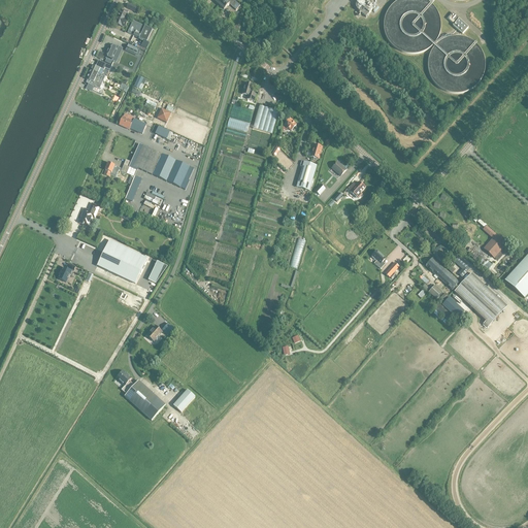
[(223,0),(219,5),(224,9),(229,4),(232,7),(236,3),(233,0),(223,0)]
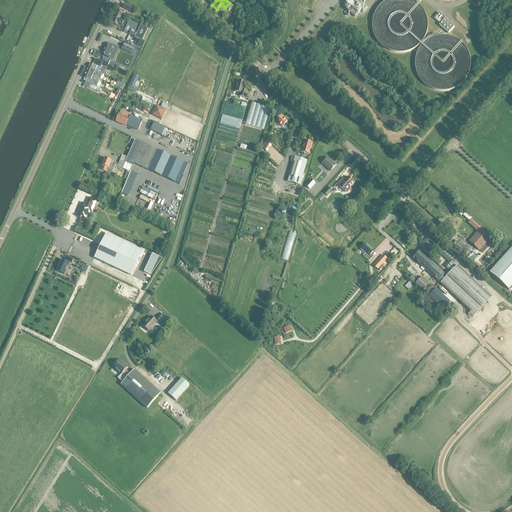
[(345,0),(345,5),(345,6),(345,7),(345,8),(346,9),(349,12),(351,14),(355,17),(358,14),(364,7),(366,0),(365,0),(345,0)]
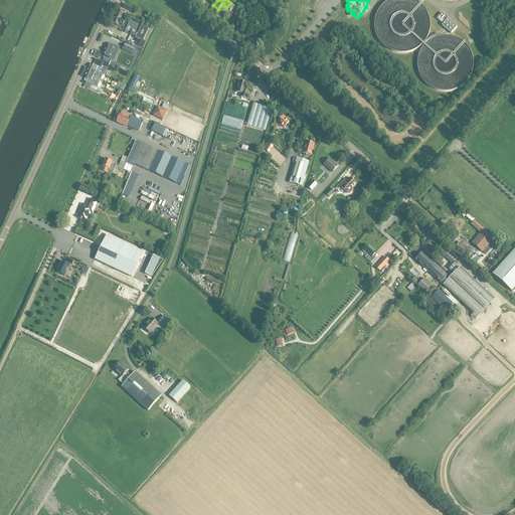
[(124,14),(118,11),(117,15),(116,15),(112,23),(119,26),(119,25),(122,27),(125,20),(122,19),(124,14)]
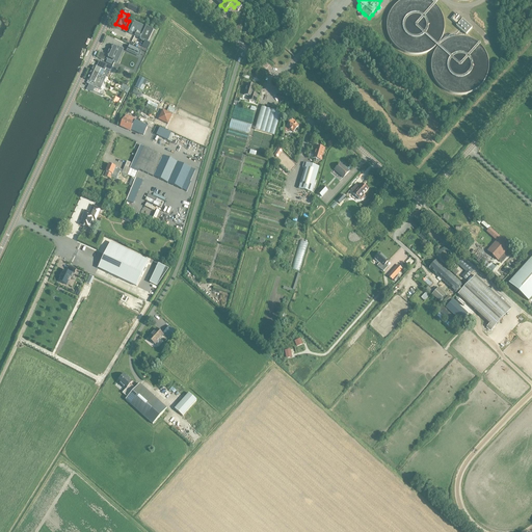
[(456,14),(451,19),(456,24),(461,19),(456,14)]
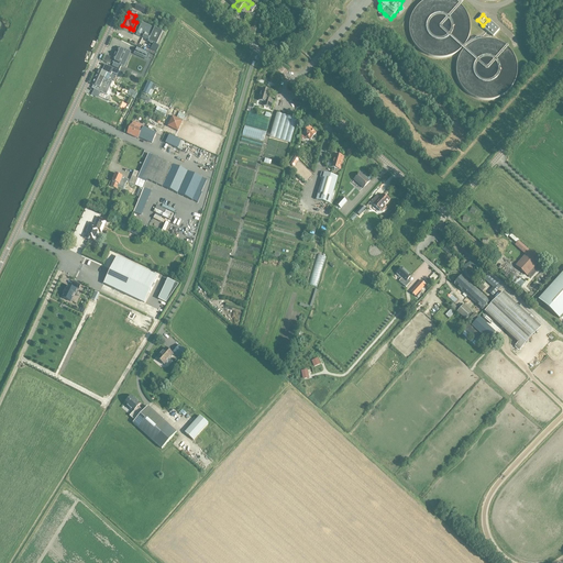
[(484,26),(483,28),(485,30),(493,36),(499,30),(489,20),(484,26)]
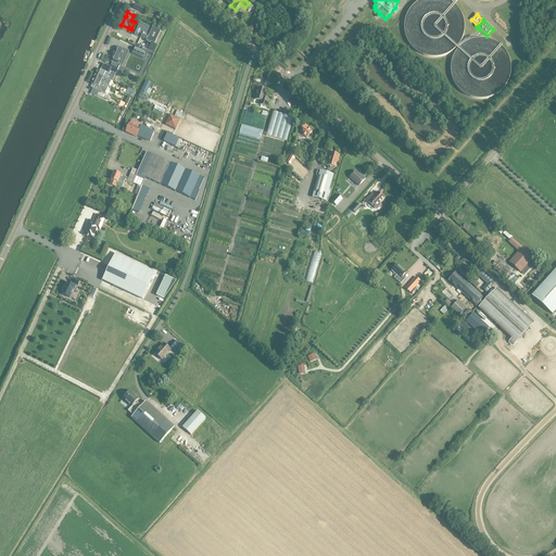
[(147,40),(151,42),(155,45),(161,32),(140,23),(135,35),(147,40)]
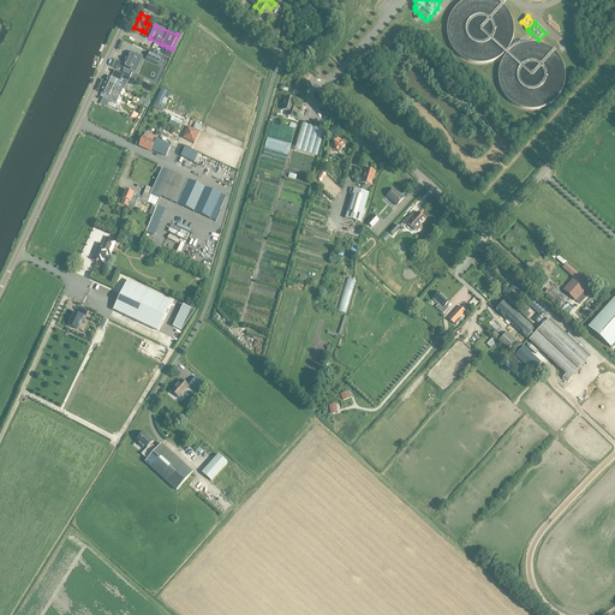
[(168,60),(169,58),(156,52),(156,51),(153,49),(150,52),(168,60)]
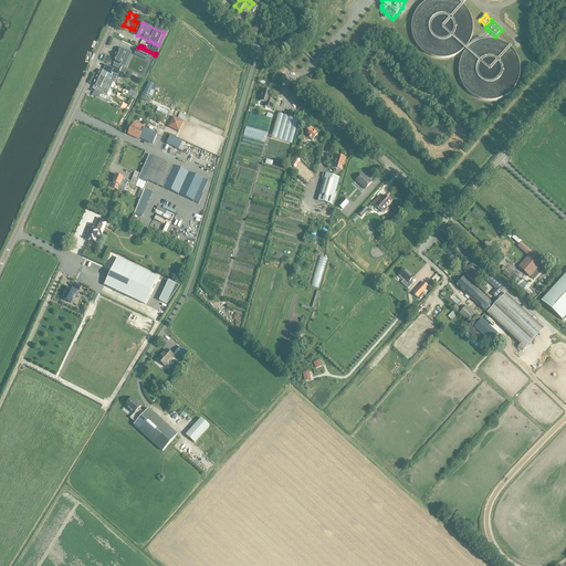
[(114,63),(121,66),(128,52),(121,49),(118,54),(117,53),(116,58),(114,63)]
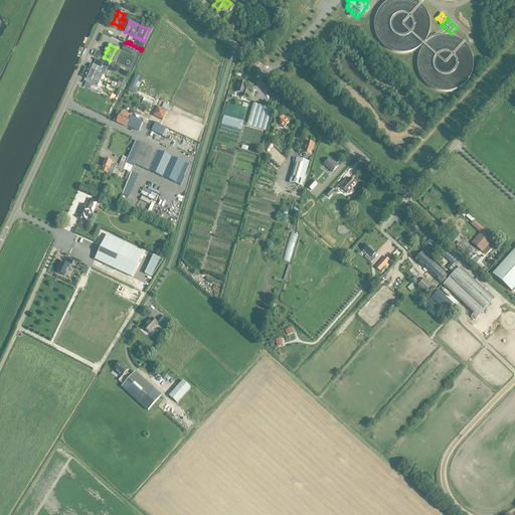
[(134,52),(136,49),(126,44),(124,48),(134,52)]
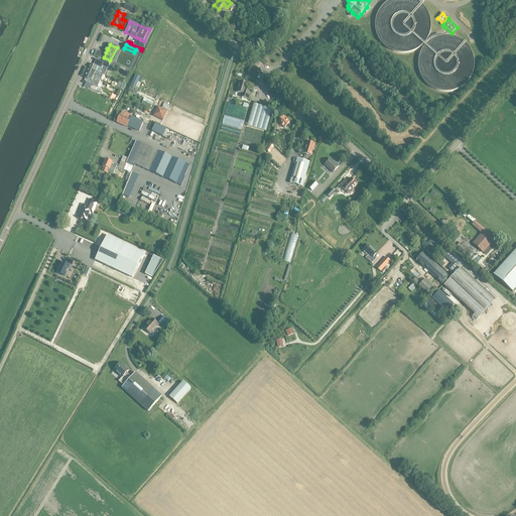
[(95,55),(101,58),(103,52),(97,50),(95,55)]
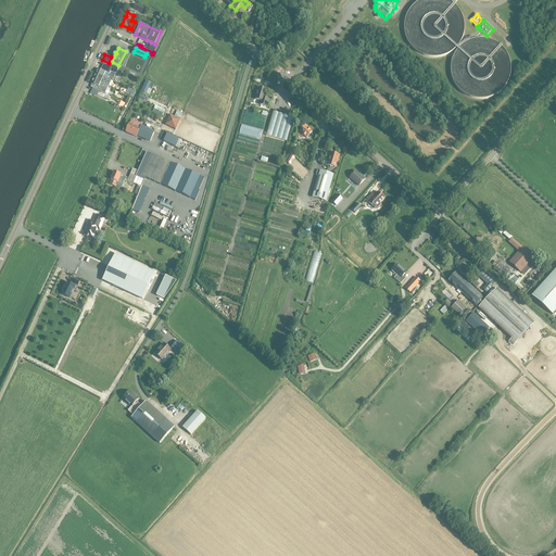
[(110,72),(111,72),(108,70),(106,70),(102,67),(101,71),(99,70),(96,74),(103,77),(106,79),(109,74),(110,72)]
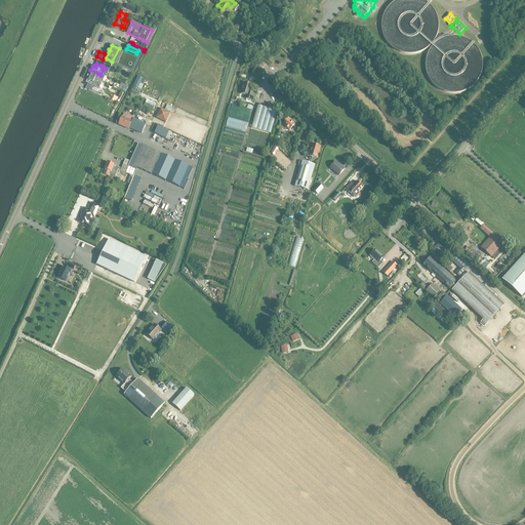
[(105,77),(101,75),(97,73),(90,70),(89,73),(88,75),(101,81),(103,82),(105,77)]
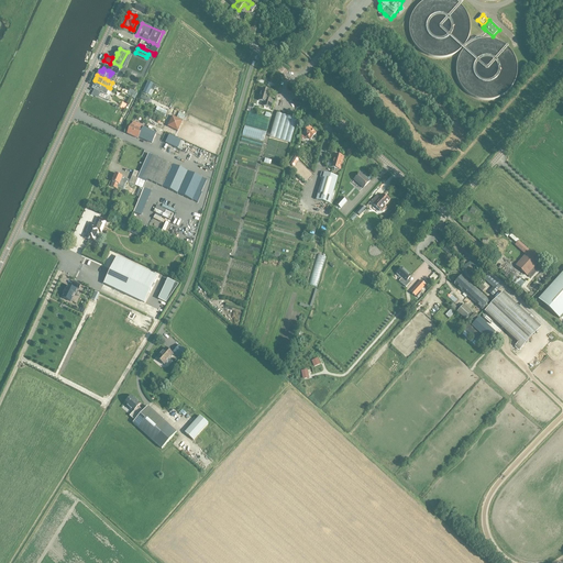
[(107,96),(110,88),(108,87),(95,80),(92,85),(96,87),(95,89),(100,92),(107,96)]
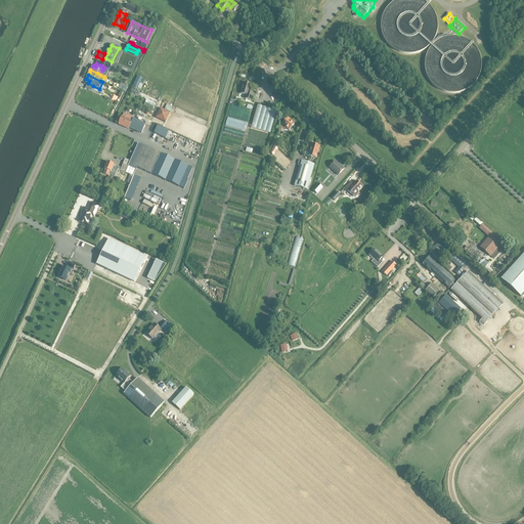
[(141,82),(143,83),(145,79),(138,76),(133,86),(138,88),(141,82)]
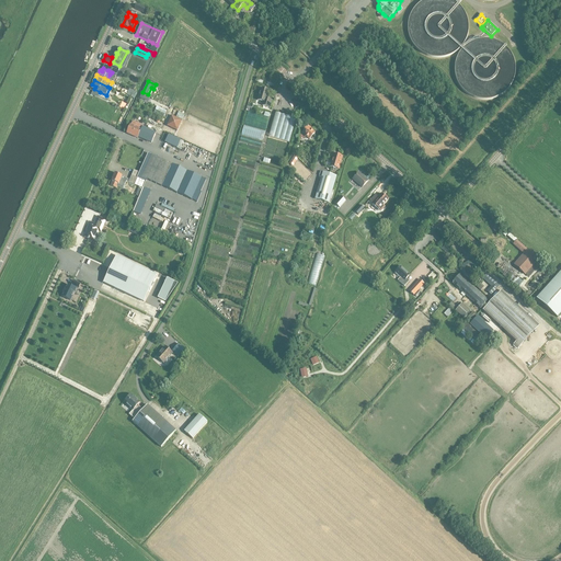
[(270,91),(261,89),(258,100),(263,102),(262,105),(270,107),(272,101),(267,99),(270,91)]
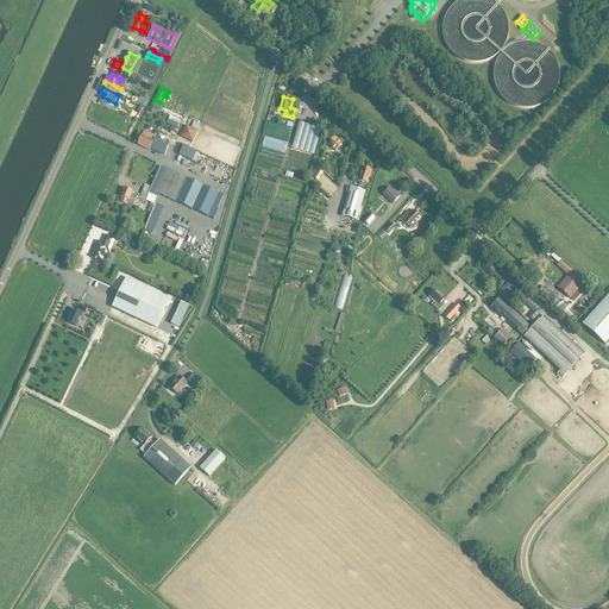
[(168,121),(179,126),(181,119),(170,115),(168,121)]
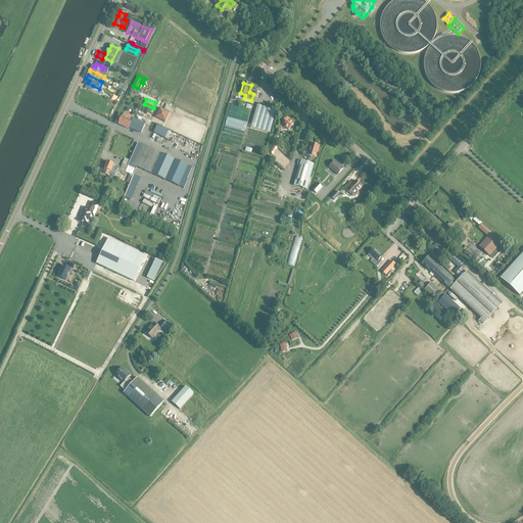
[(256,105),(251,128),(270,132),(276,109),(256,105)]
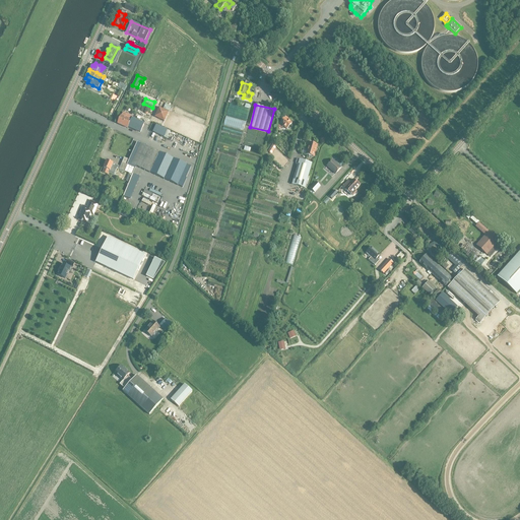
[(165,122),(169,112),(159,107),(154,117),(165,122)]
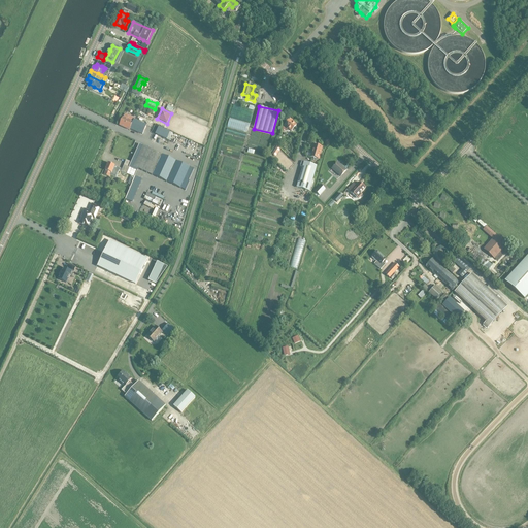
[(146,126),(142,124),(137,122),(134,120),(125,116),(124,119),(123,118),(120,126),(129,130),(130,129),(142,135),(146,126)]
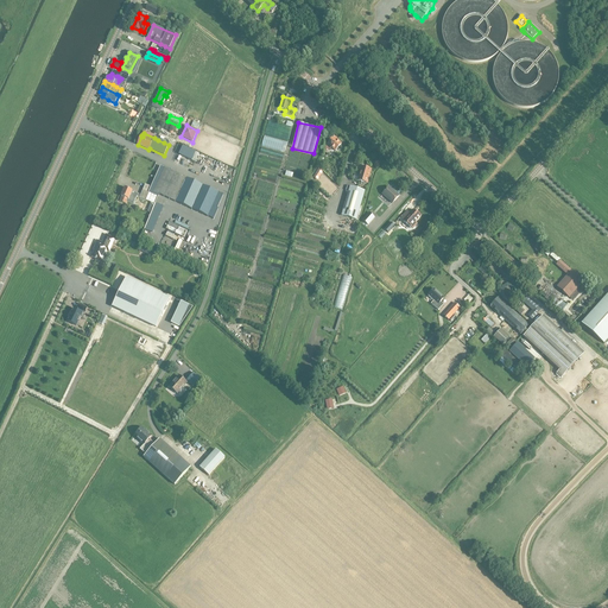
[(265,135),(261,146),(285,152),(287,141),(265,135)]
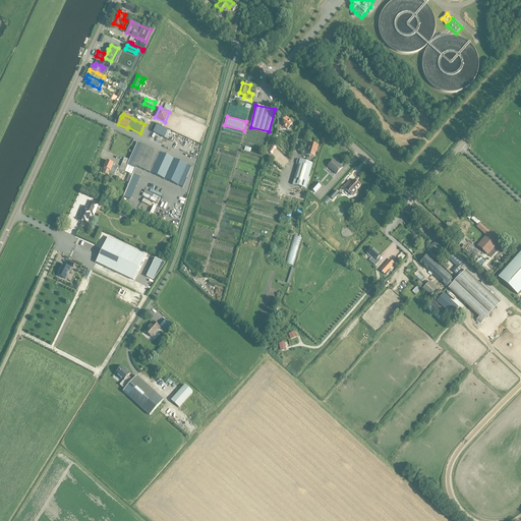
[(292,124),(286,118),(280,125),(283,128),(285,126),(288,129),(289,128),(290,129),(291,129),(292,127),(292,126),(291,125),(292,124)]
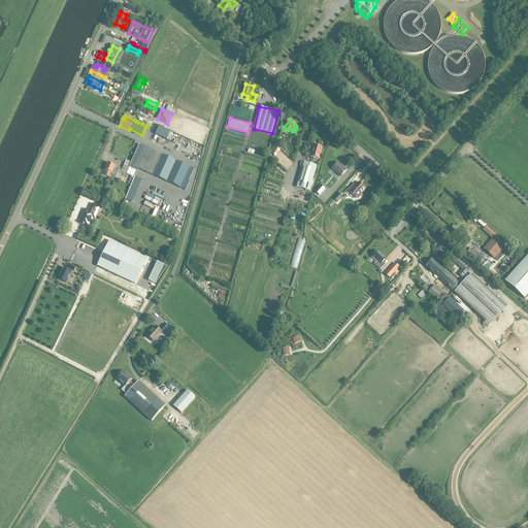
[(167,139),(170,131),(159,126),(155,134),(167,139)]
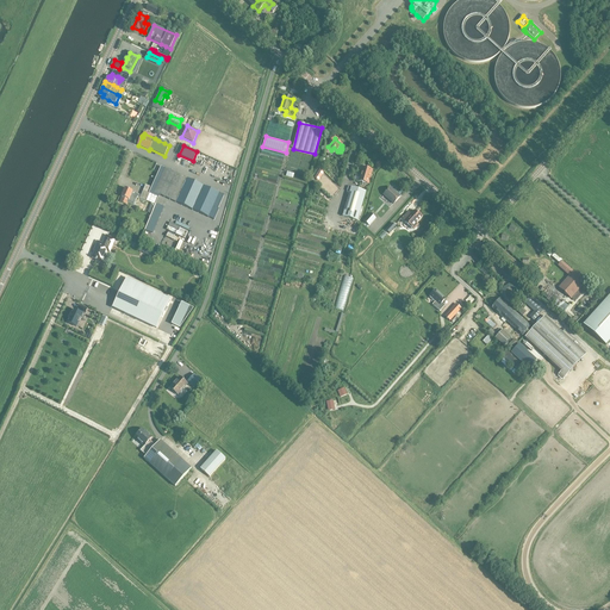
[(151,188),(149,194),(157,197),(159,198),(160,195),(175,203),(209,218),(219,193),(186,178),(161,167),(151,188)]
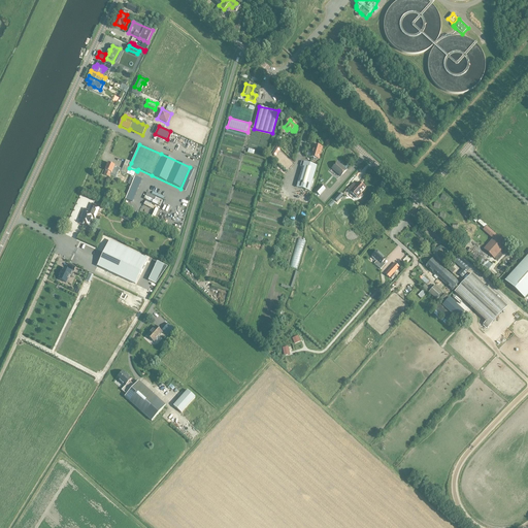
[(319,159),(323,147),(315,145),(310,157),(319,159)]
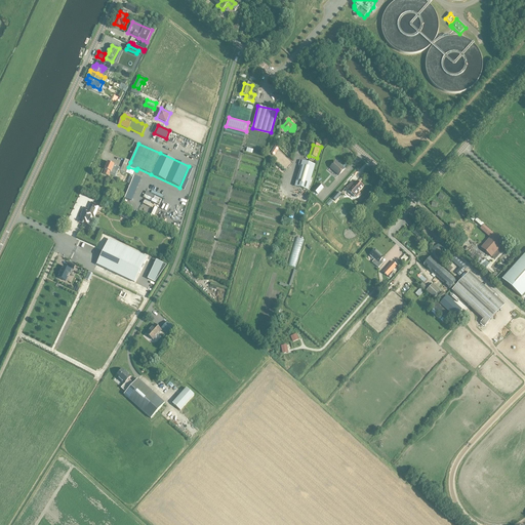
[(105,170),(104,174),(109,176),(110,174),(115,176),(118,170),(118,171),(119,170),(126,173),(126,172),(130,174),(132,175),(135,169),(128,167),(130,162),(125,159),(121,168),(120,168),(120,167),(114,165),(108,162),(105,169),(105,170)]
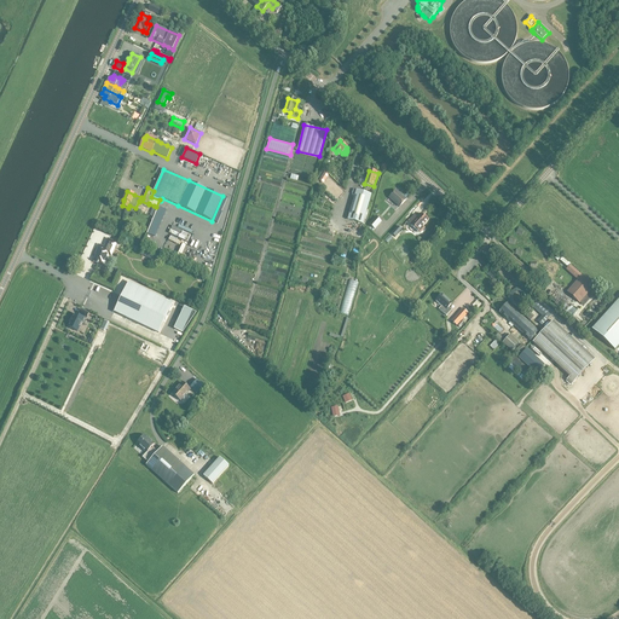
[(363,224),(371,195),(357,191),(348,220),(363,224)]
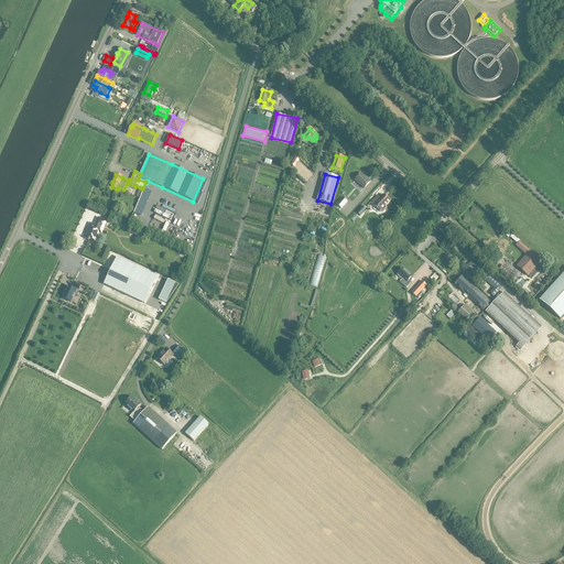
[(370,182),(360,174),(355,180),(364,188),(370,182)]
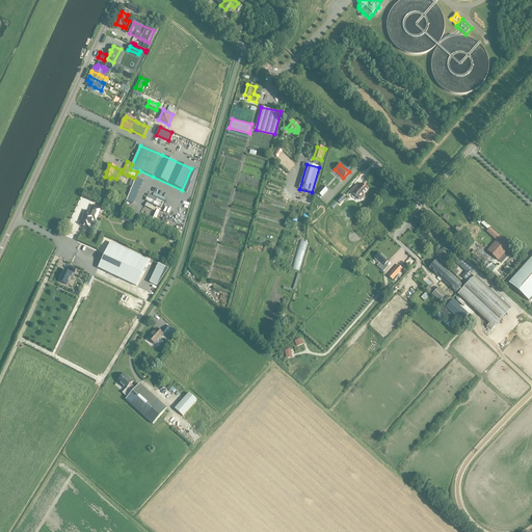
[(362,200),(365,196),(364,194),(368,189),(368,188),(367,187),(366,187),(365,186),(365,187),(362,184),(358,187),(356,186),(356,185),(351,190),(353,192),(353,193),(356,196),(356,195),(362,200)]
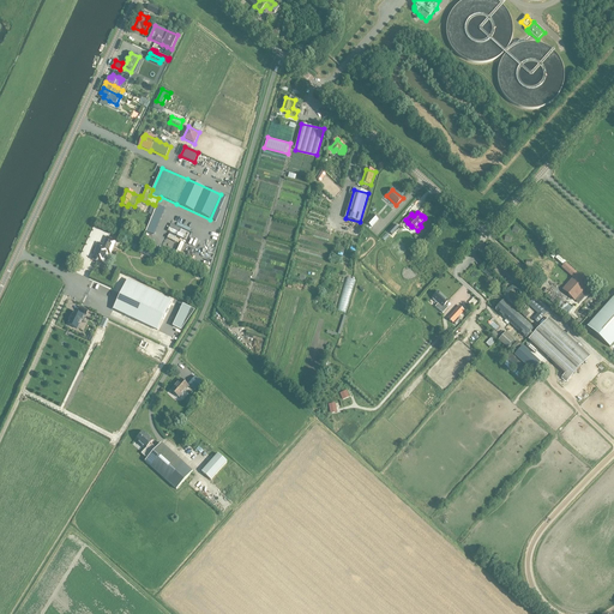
[(379,220),(373,215),(366,222),(372,228),(379,220)]
